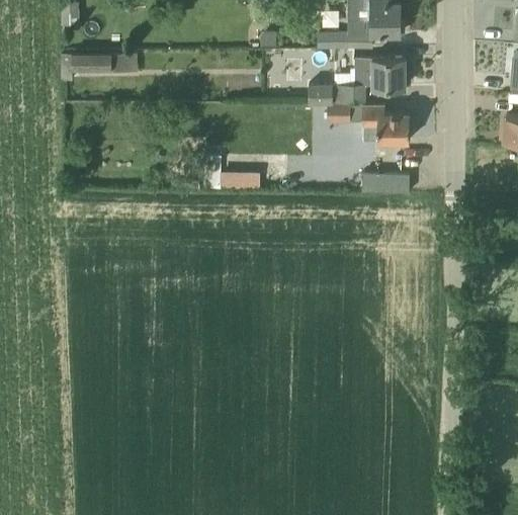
[(318,49),(371,50),(370,35),(401,35),(401,4),(389,4),(389,3),(387,3),(387,0),(347,0),(348,32),(318,31),(318,49)]
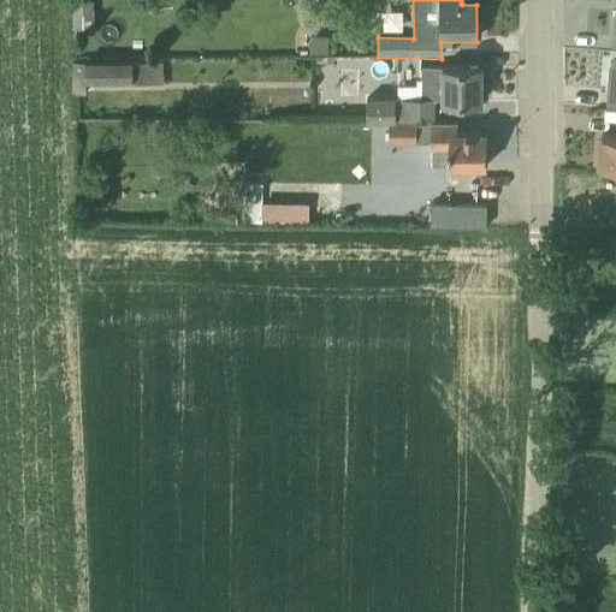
[(73,31),(94,30),(94,3),(73,3),(73,31)]
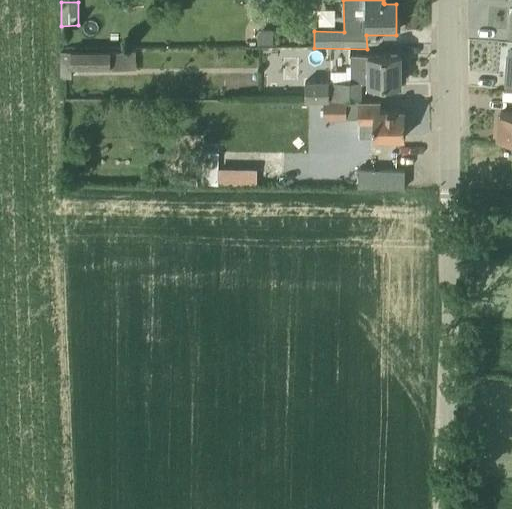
[(259,34),(259,47),(274,47),(274,34),(259,34)]
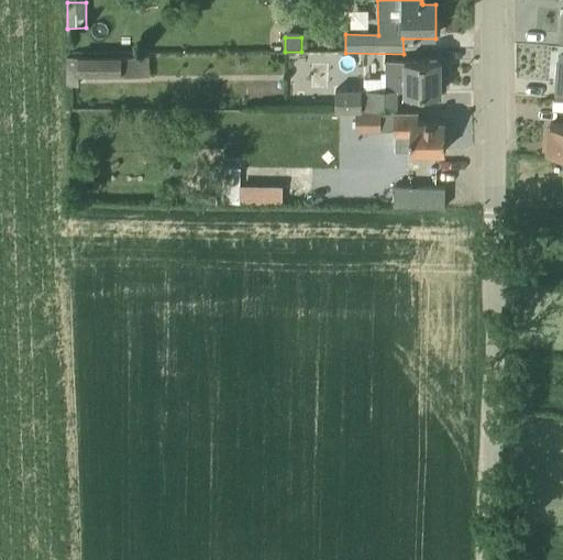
[(66,59),(66,85),(78,84),(78,76),(121,76),(121,78),(148,79),(148,59),(121,59),(121,58),(77,58),(77,59),(66,59)]
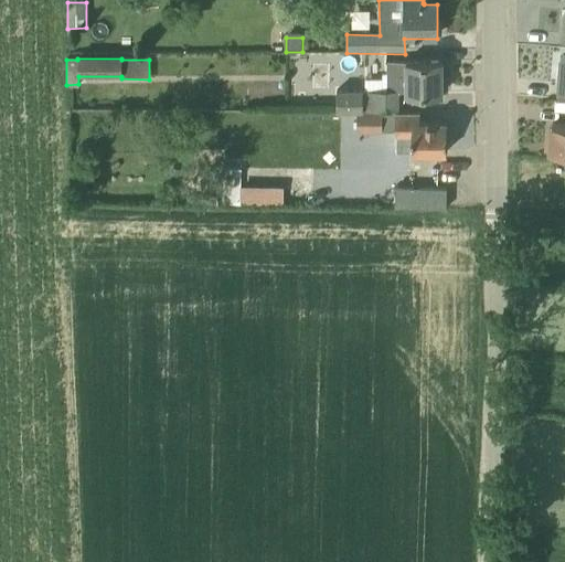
[(443,63),(387,64),(387,92),(337,92),(337,113),(397,113),(397,94),(406,94),(406,96),(443,96),(443,63)]
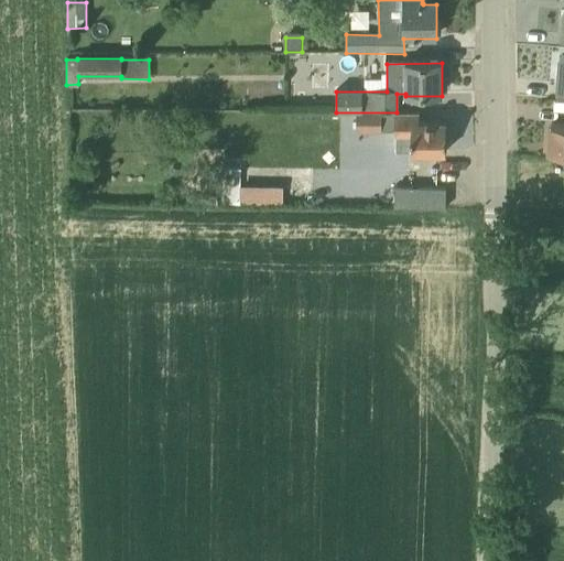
[(420,114),(397,114),(397,112),(336,112),(246,111),(246,174),(239,174),(239,172),(229,172),(229,204),(240,204),(240,208),(372,209),(375,154),(339,154),(340,144),(290,146),(291,132),(356,132),(356,135),(381,135),(381,154),(412,154),(446,154),(446,123),(420,123),(420,114)]
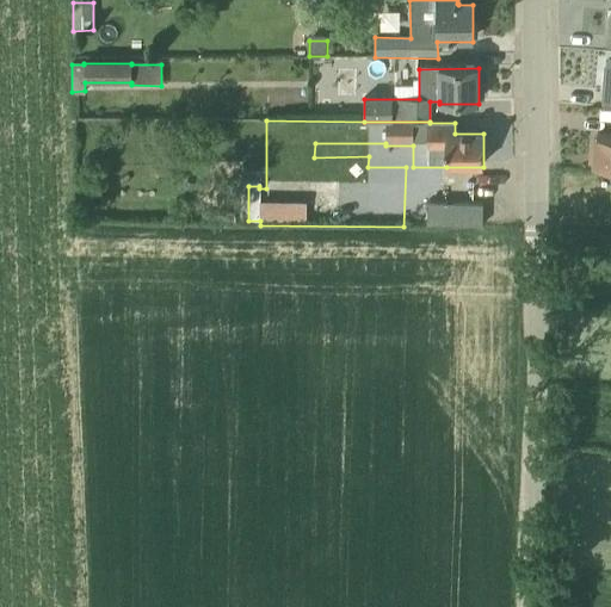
[(594,167),(610,168),(610,137),(597,136),(594,167)]
